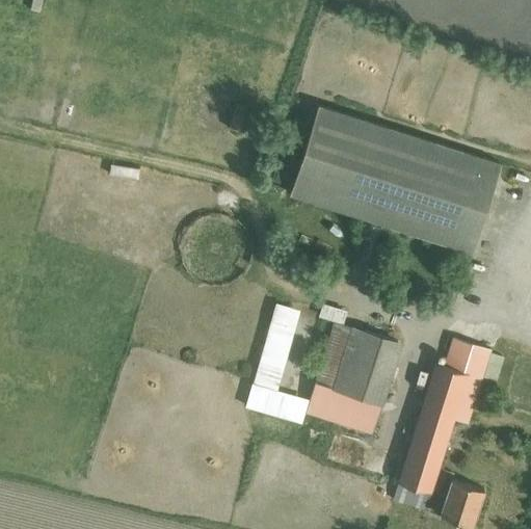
[(47,18),(49,0),(35,0),(34,16),(47,18)]
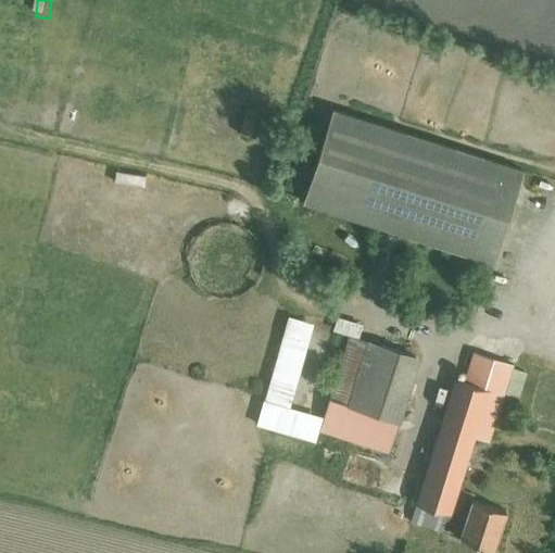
[(492,265),(522,172),(332,111),(303,204),(492,265)]
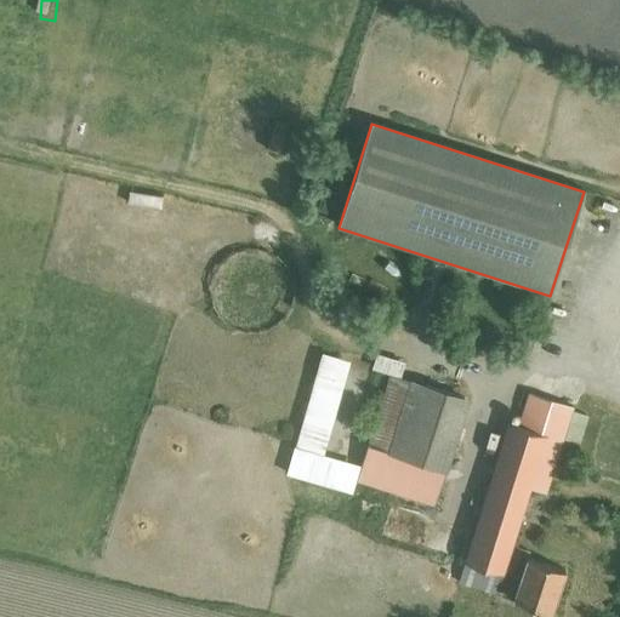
[(278,125),(273,155),(288,158),(291,127),(278,125)]
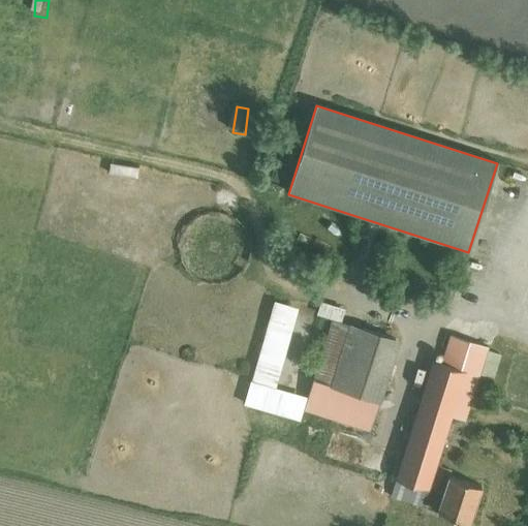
[(321,302),(317,315),(334,320),(340,321),(344,309),(321,302)]
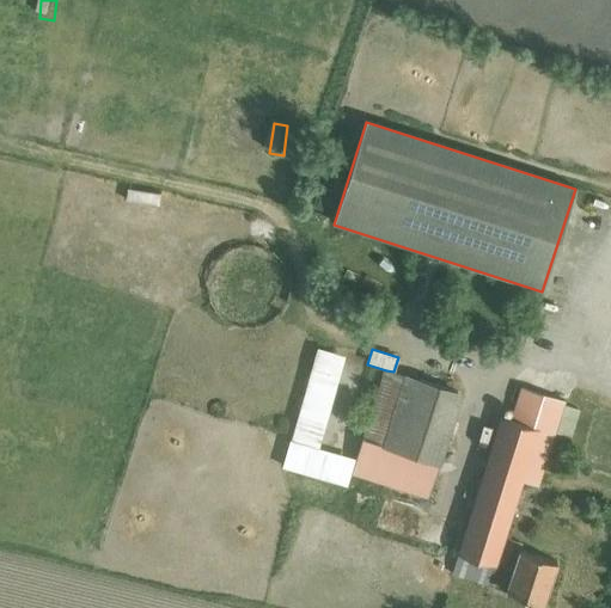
[(291,444),(283,471),(347,487),(354,461),(319,452),(346,360),(317,352),(293,436),(291,444)]
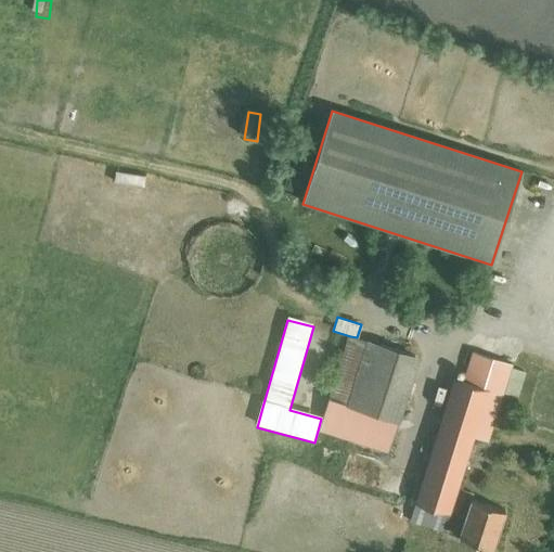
[(390,453),(421,358),(357,337),(350,336),(320,431),(390,453)]
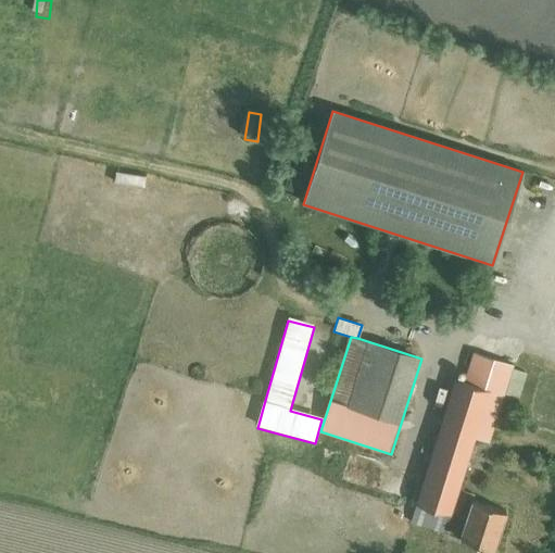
[(331,366),(341,368),(345,347),(336,344),(331,366)]
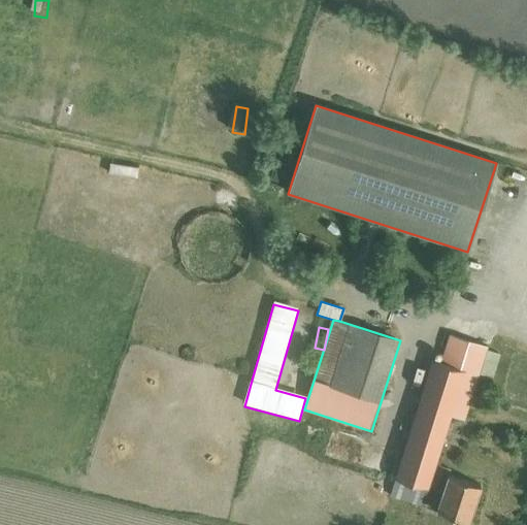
[(434,468),(451,416),(466,421),(489,348),(451,335),(441,364),(432,361),(396,478),(429,488),(430,485),(433,486),(432,490),(441,493),(440,498),(435,497),(431,513),(468,524),(479,489),(446,478),(448,472),(434,468)]
